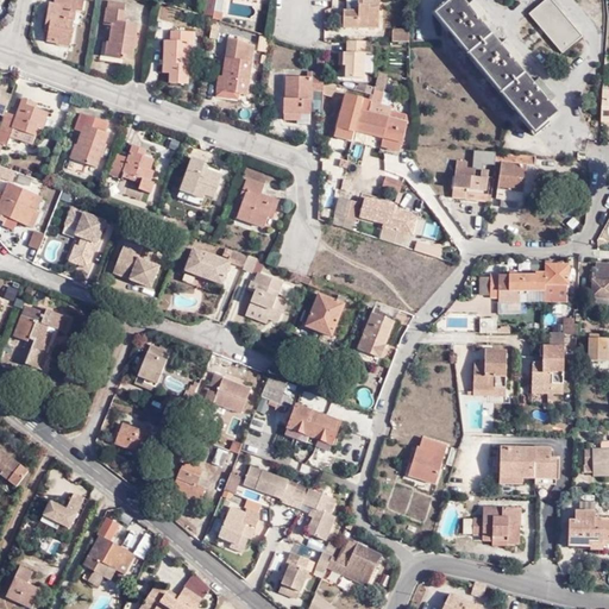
[(70,49),(74,25),(73,25),(73,22),(69,22),(70,13),(75,14),(76,11),(82,12),(83,0),(81,0),(56,0),(56,7),(50,7),(48,27),(52,29),(50,44),(60,45),(60,48),(70,49)]
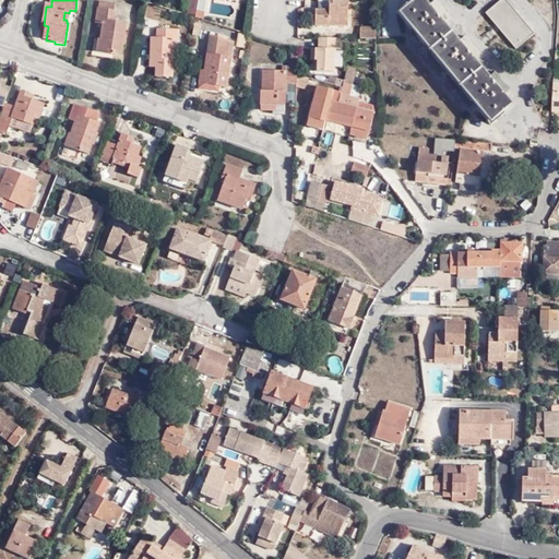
[(115,0),(103,0),(103,6),(99,25),(106,26),(104,42),(102,42),(100,55),(126,58),(130,26),(116,25),(119,8),(120,1),(115,0)]
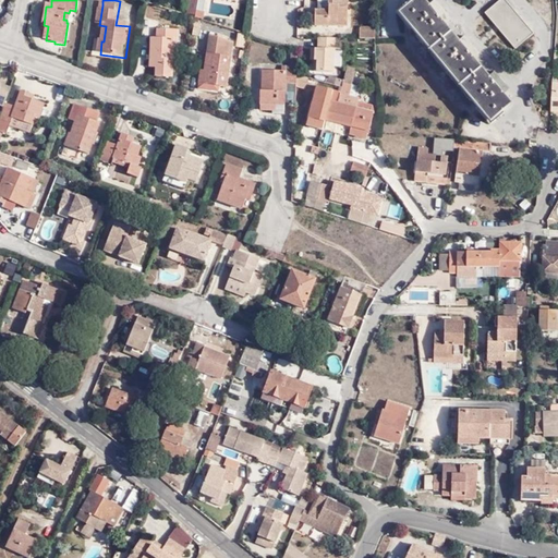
[(197,0),(196,12),(205,13),(206,0),(197,0)]
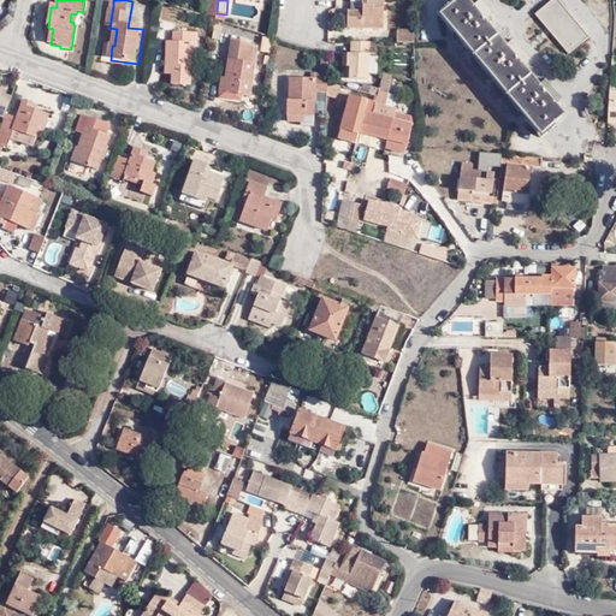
[(362,0),(362,13),(349,12),(347,12),(345,29),(381,30),(383,0),(373,0),(362,0)]
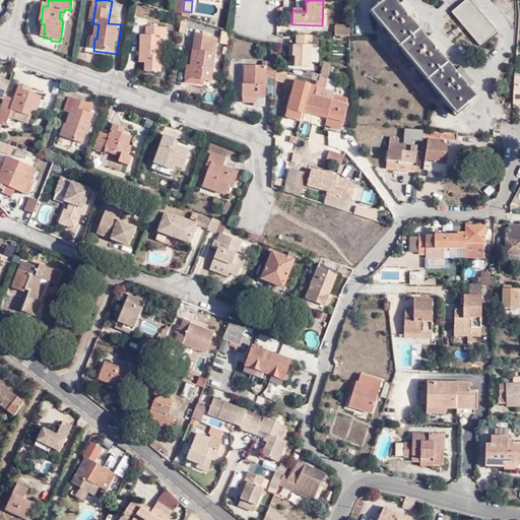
[(306,0),(295,0),(295,10),(306,11),(306,0)]
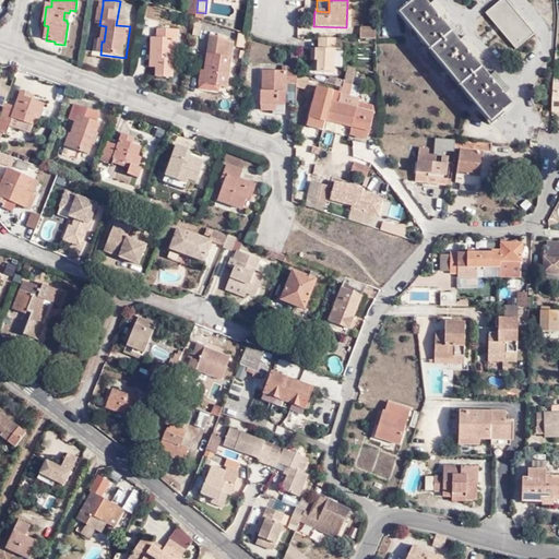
[(492,121),(513,104),(506,94),(512,88),(498,71),(491,76),(476,58),(483,52),(467,35),(461,40),(445,22),(452,16),(438,0),(437,0),(431,6),(426,0),(417,0),(403,13),(492,121)]
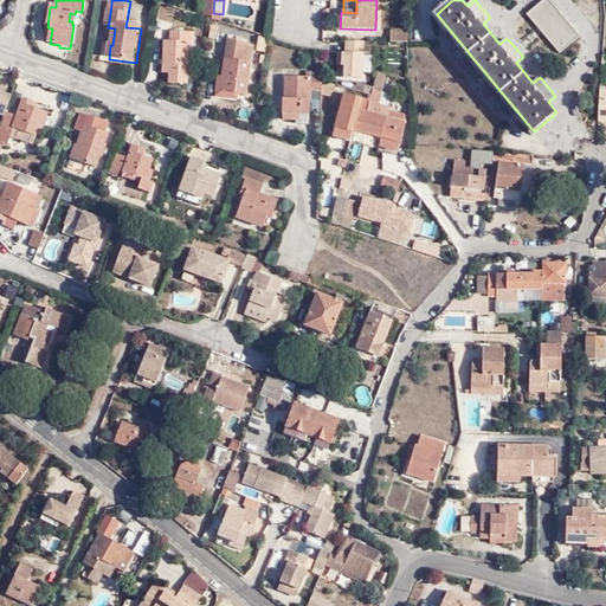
[(561,53),(581,36),(550,0),(545,0),(529,13),(561,53)]
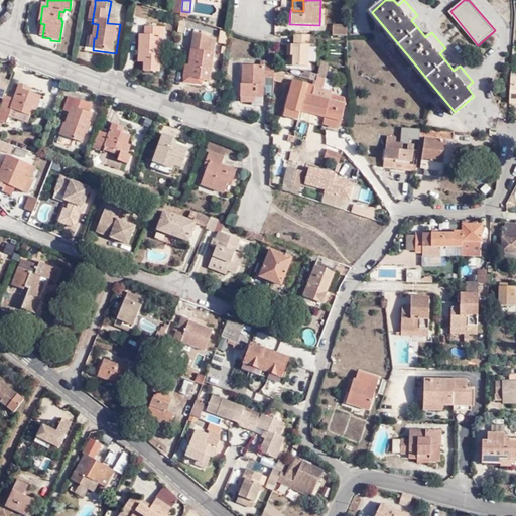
[(181,11),(180,16),(188,19),(189,12),(181,11)]
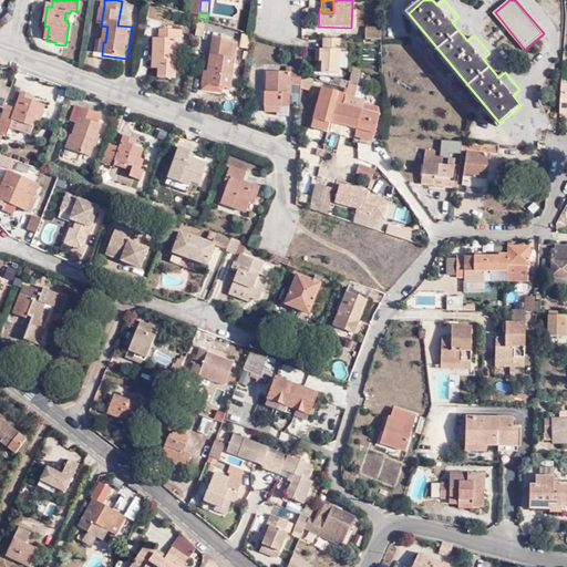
[(165,76),(181,78),(184,45),(188,45),(189,32),(171,30),(169,39),(163,38),(161,59),(167,60),(166,69),(165,76)]
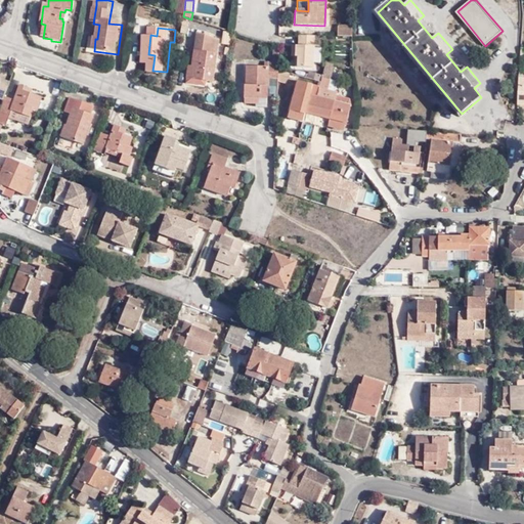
[(338,36),(352,37),(352,29),(338,28),(338,36)]
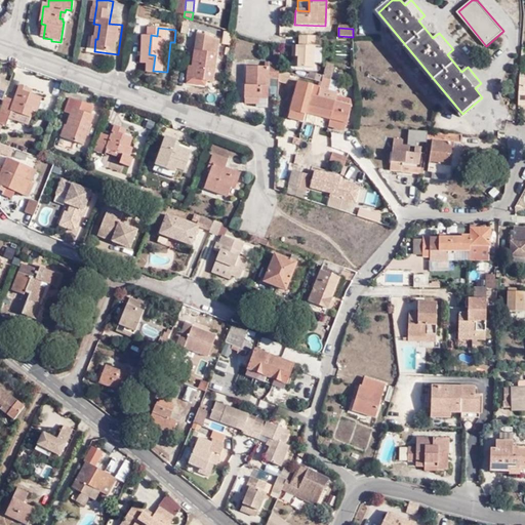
[(190,80),(208,83),(215,83),(220,41),(200,34),(196,69),(191,68),(190,80)]
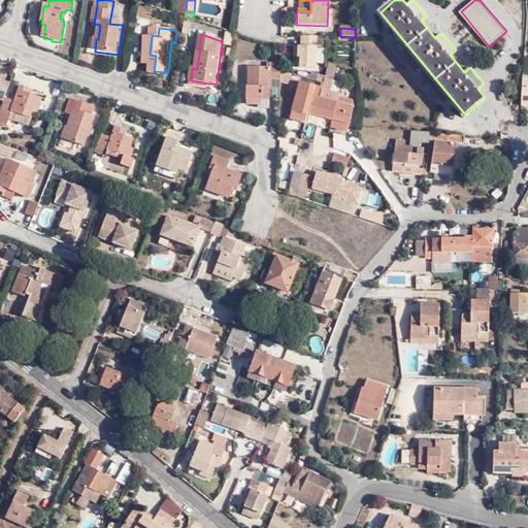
[(298,47),(298,58),(297,68),(315,69),(317,37),(301,36),(300,46),(298,47)]
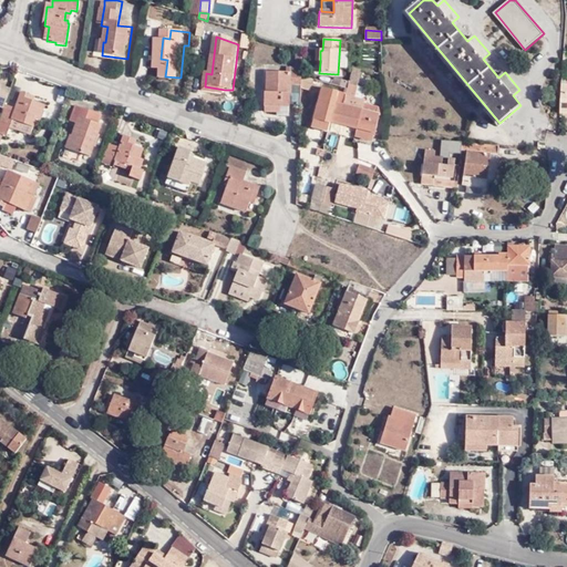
[(300,76),(300,68),(295,68),(285,68),(285,72),(266,71),(265,92),(265,105),(279,106),(288,106),(289,83),(300,84),(300,76)]
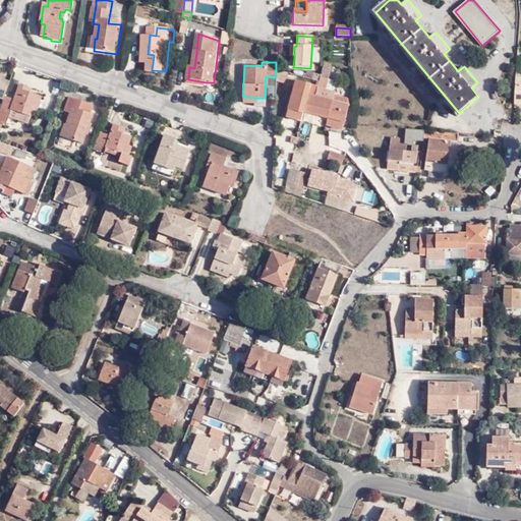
[(319,82),(317,88),(315,98),(332,103),(334,97),(335,93),(333,92),(325,90),(327,79),(331,66),(324,64),(319,82)]
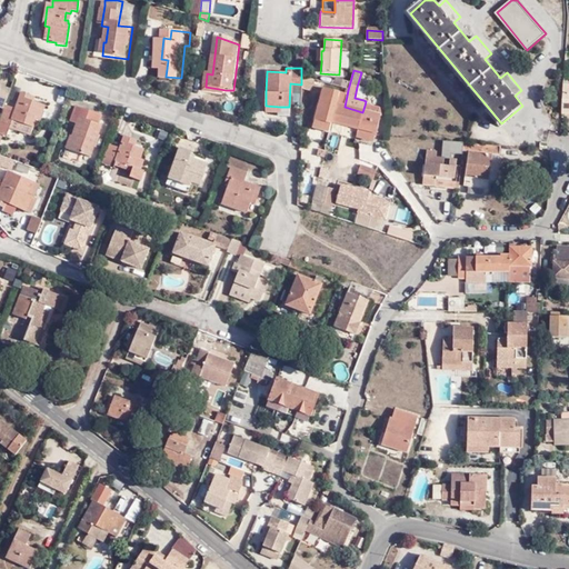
[(301,77),(301,85),(301,89),(310,91),(313,80),(301,77)]
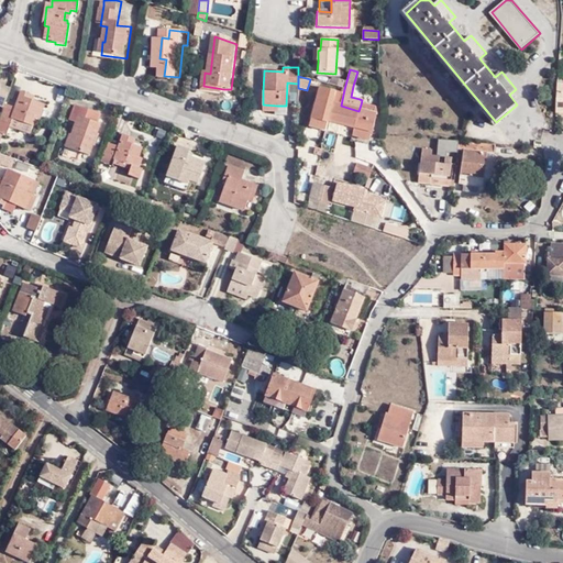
[(0,81),(0,106),(4,108),(11,89),(0,85),(0,84),(1,83),(0,81)]
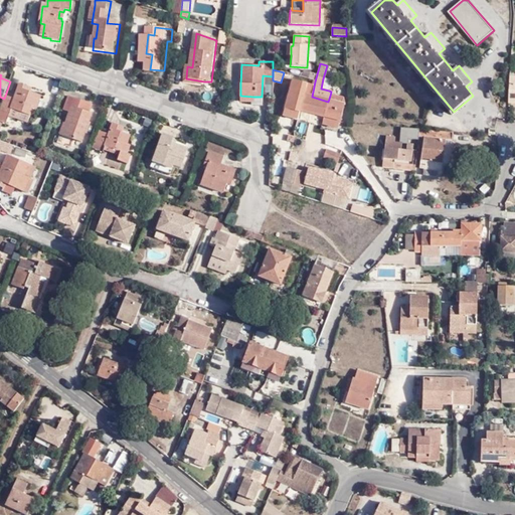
[(332,80),(323,78),(321,89),(329,91),(332,80)]
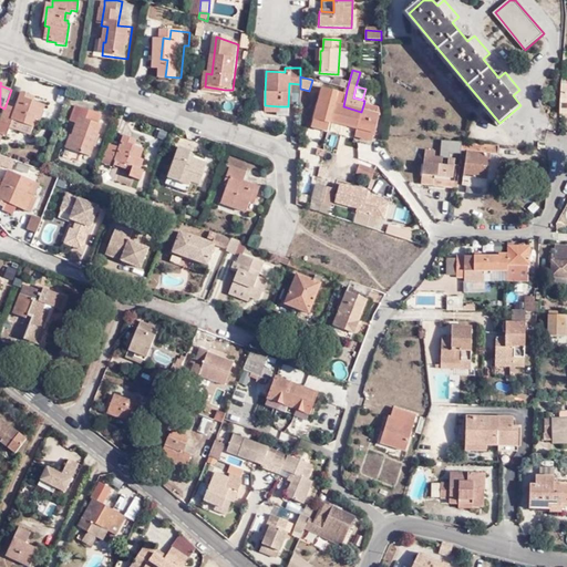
[(329,122),(337,93),(321,89),(311,120),(328,124),(329,122)]
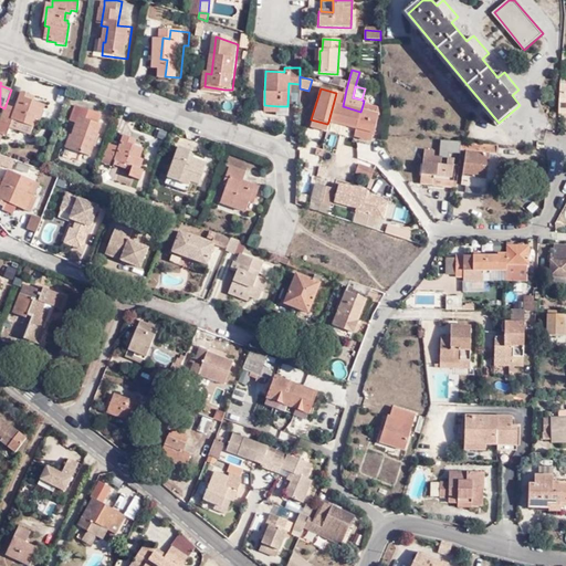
[(356,129),(360,112),(343,106),(345,95),(336,93),(328,122),(356,129)]
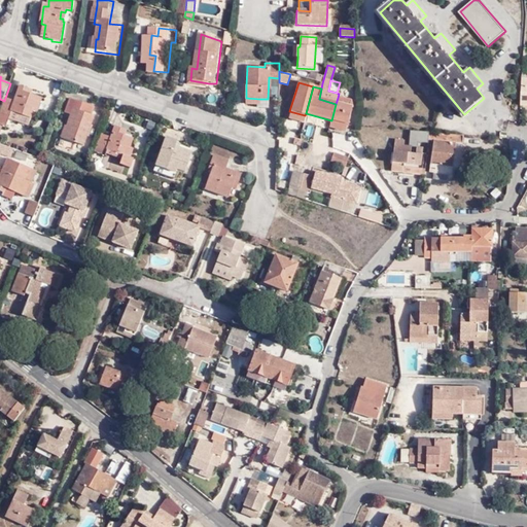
[(29,95),(30,92),(23,89),(16,104),(7,100),(0,117),(0,118),(0,125),(7,128),(13,113),(33,119),(36,112),(39,114),(44,101),(33,97),(29,95)]
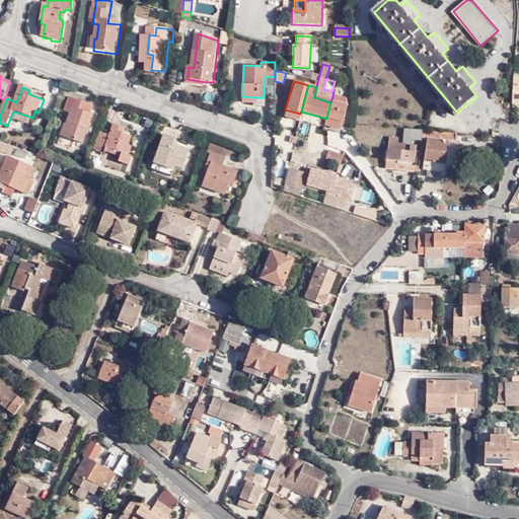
[(347,100),(332,96),(330,102),(347,106),(347,100)]
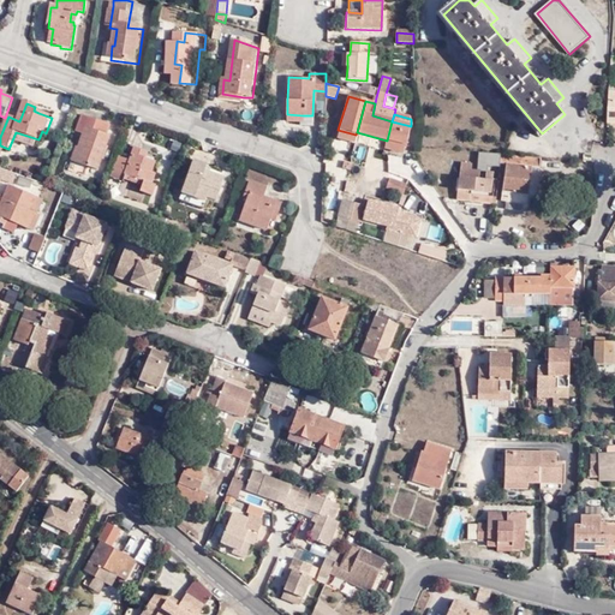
[(76,163),(100,172),(112,139),(99,135),(103,123),(87,117),(82,131),(88,133),(82,150),(81,150),(76,163)]
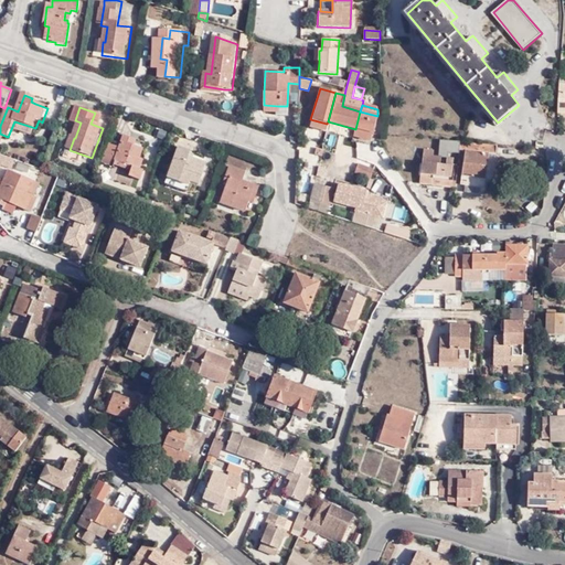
[(360,112),(355,129),(353,137),(371,141),(372,138),(373,138),(377,116),(360,112)]
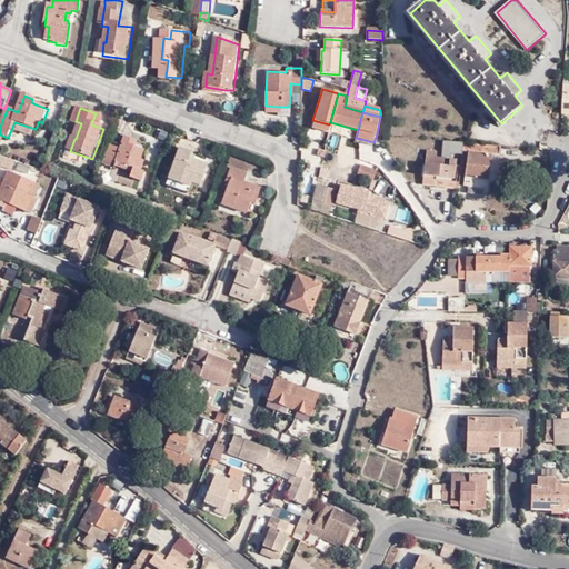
[(311,128),(328,131),(329,125),(312,120),(311,128)]
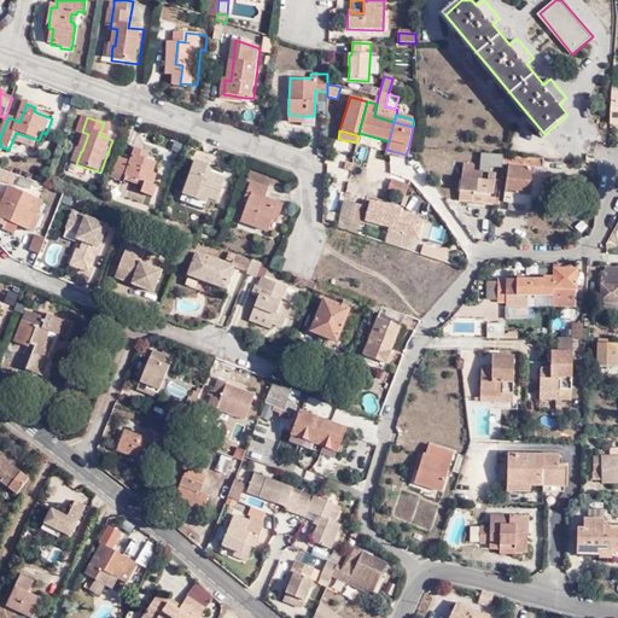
[(149,185),(147,191),(145,194),(157,198),(161,187),(158,186),(162,176),(156,174),(161,163),(147,158),(149,152),(139,149),(134,163),(122,157),(115,180),(128,185),(128,184),(130,178),(149,185)]
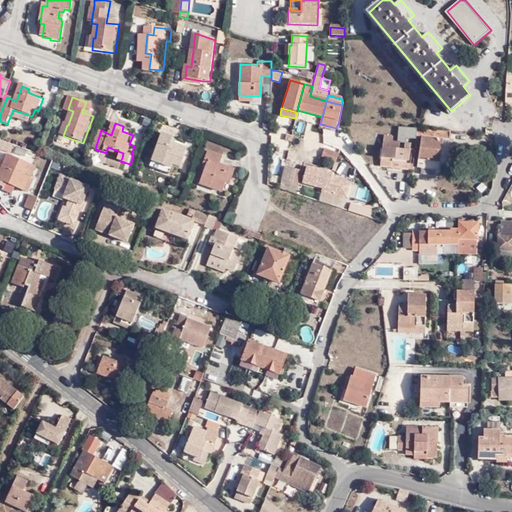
[(444,139),(451,139),(452,132),(418,129),(418,135),(423,136),(419,167),(422,167),(436,169),(440,169),(441,160),(444,139)]
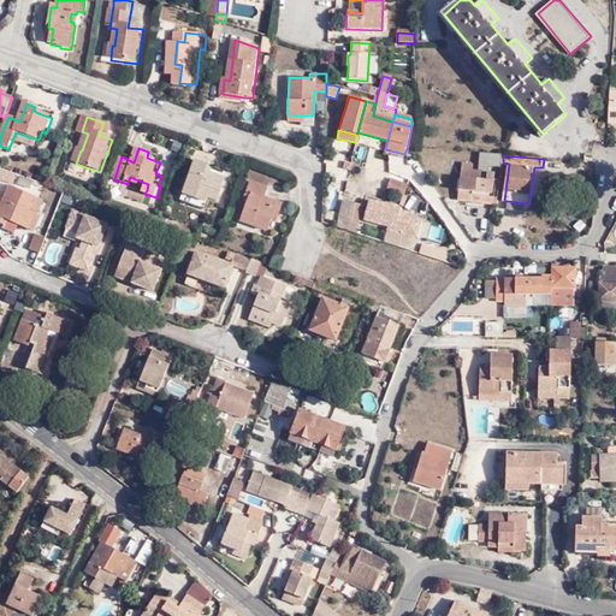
[(473,201),(473,199),(474,191),(492,193),(495,172),(474,170),(475,163),(463,161),(463,169),(460,196),(458,200),(473,201)]
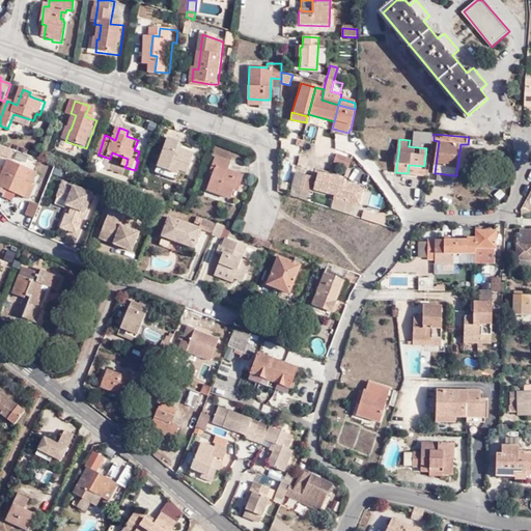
[(168,149),(161,168),(180,175),(182,172),(191,175),(198,156),(180,149),(183,144),(173,141),(170,150),(168,149)]
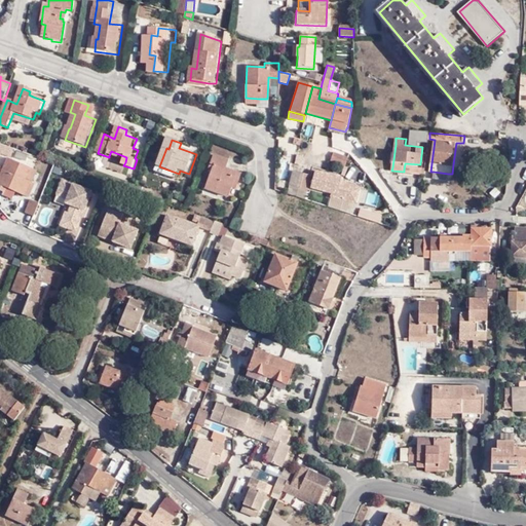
[(460,164),(463,143),(456,143),(453,164),(460,164)]
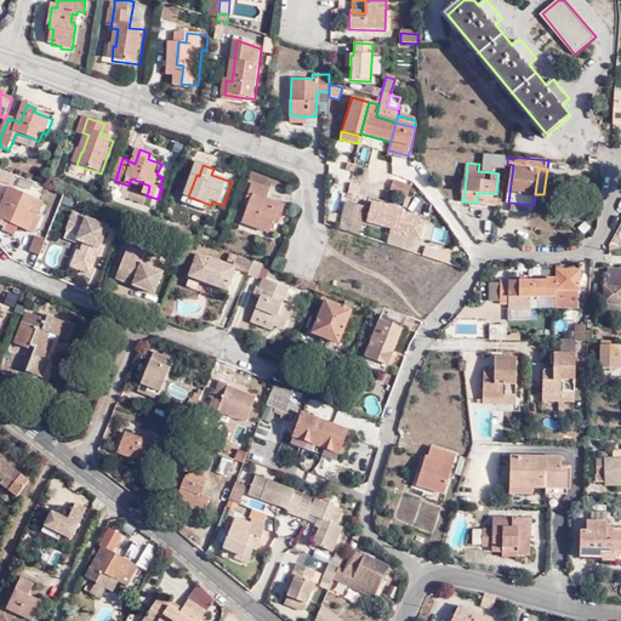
[(0,170),(0,184),(1,181),(13,186),(17,176),(0,170)]
